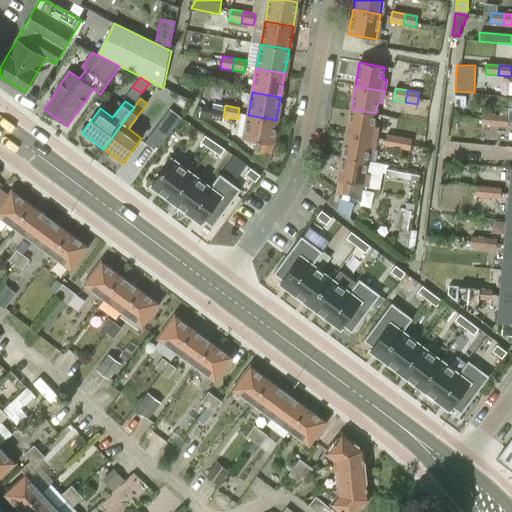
[(223,117),(224,111),(200,107),(198,117),(222,121),(223,117)]
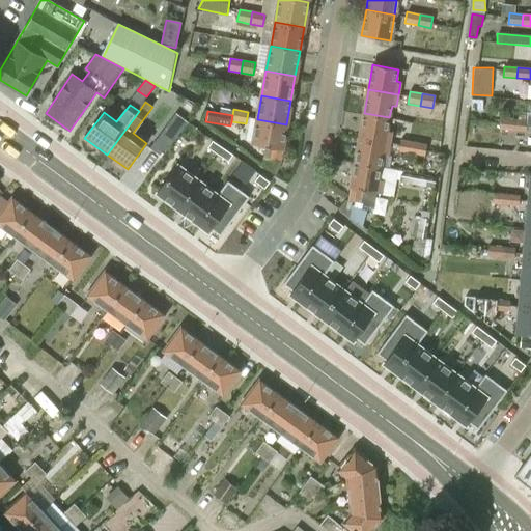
[(161,133),(173,142),(189,121),(176,112),(161,133)]
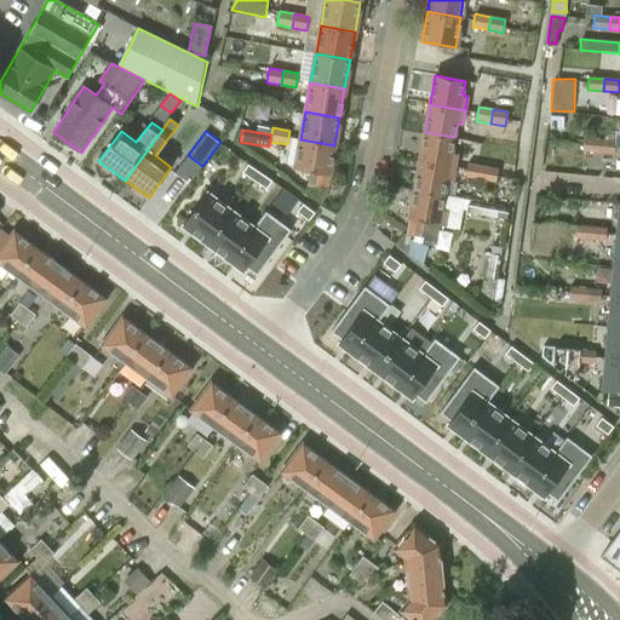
[(454,137),(425,132),(420,161),(455,166),(457,154),(452,153),(454,137)]
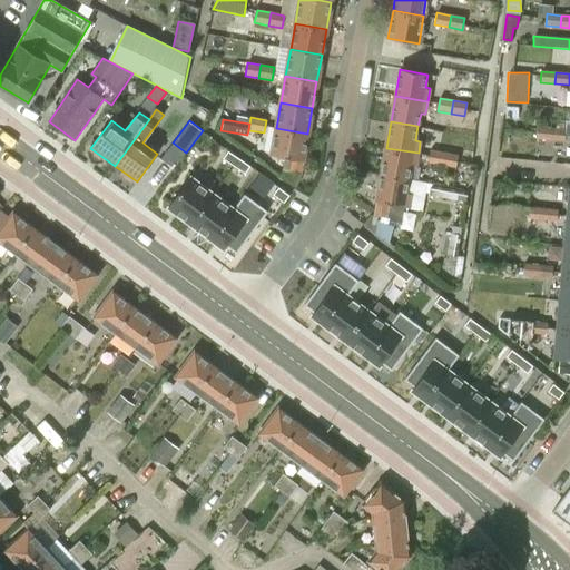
[(550,141),(551,129),(536,127),(534,139),(550,141)]
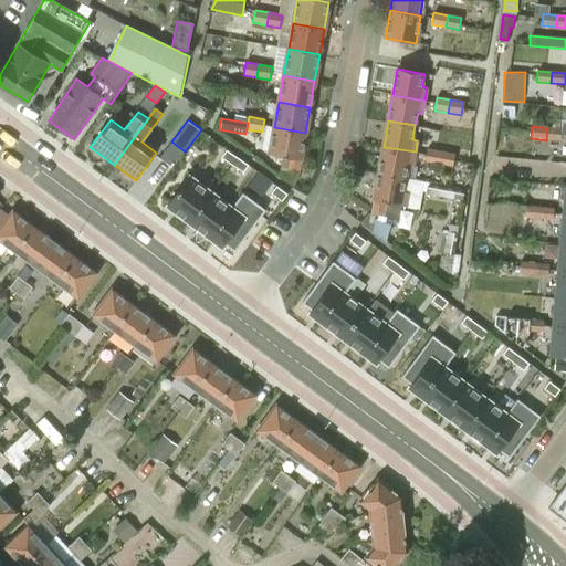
[(286,170),(299,173),(305,133),(274,127),(270,154),(289,157),(286,170)]
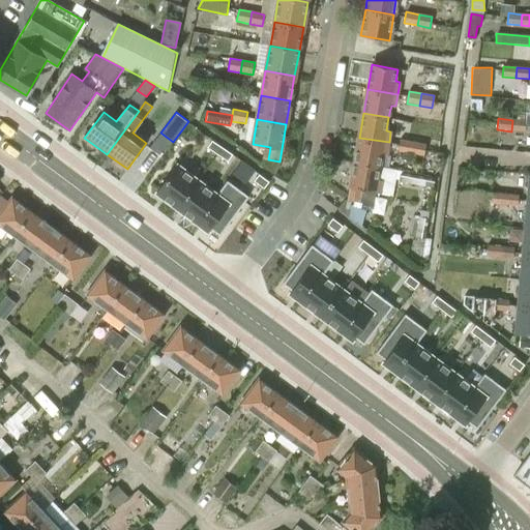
[(512,120),(511,131),(525,133),(525,126),(526,121),(525,121),(512,120)]
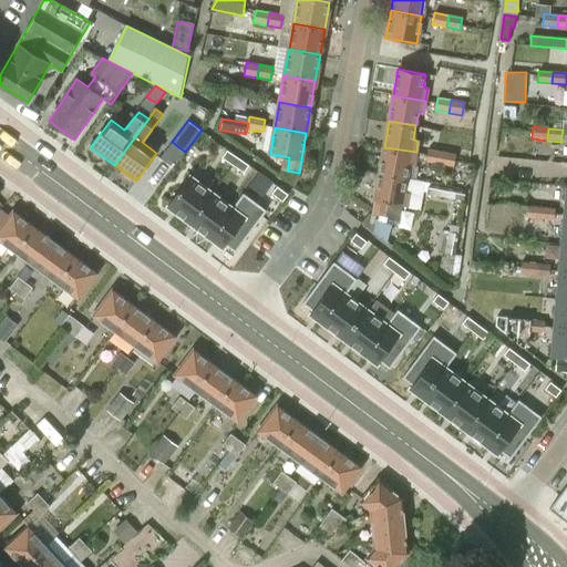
[(181,157),(167,147),(157,161),(171,171),(181,157)]
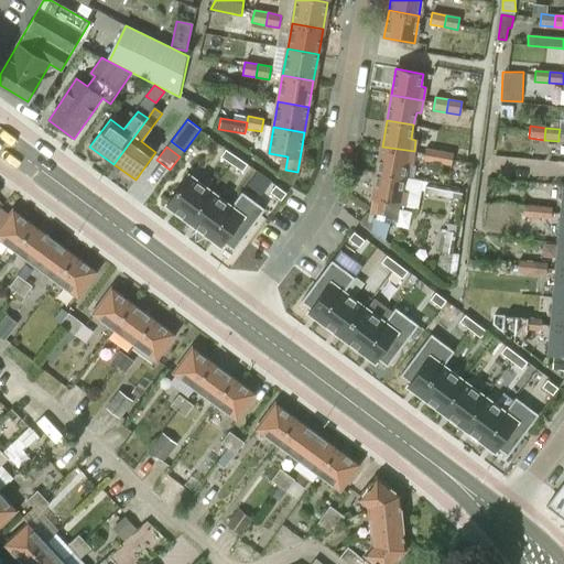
[(414,151),(382,147),(378,172),(412,179),(414,165),(411,165),(414,151)]
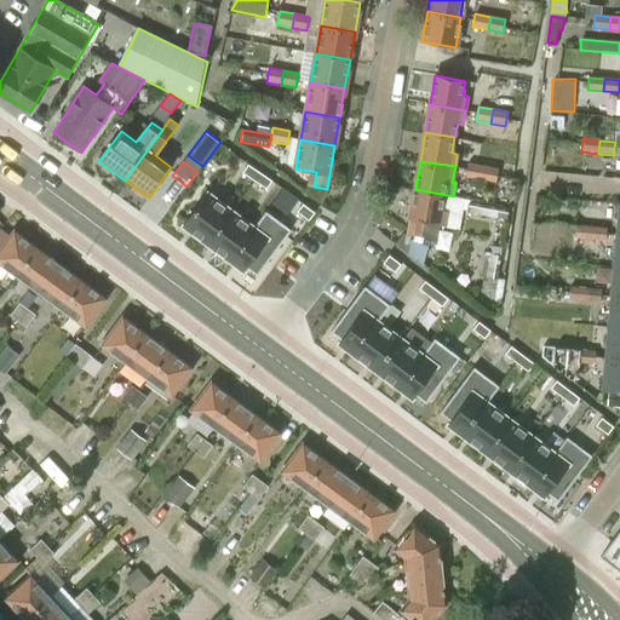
[(465,177),(471,178),(481,179),(483,166),(468,164),(465,177)]
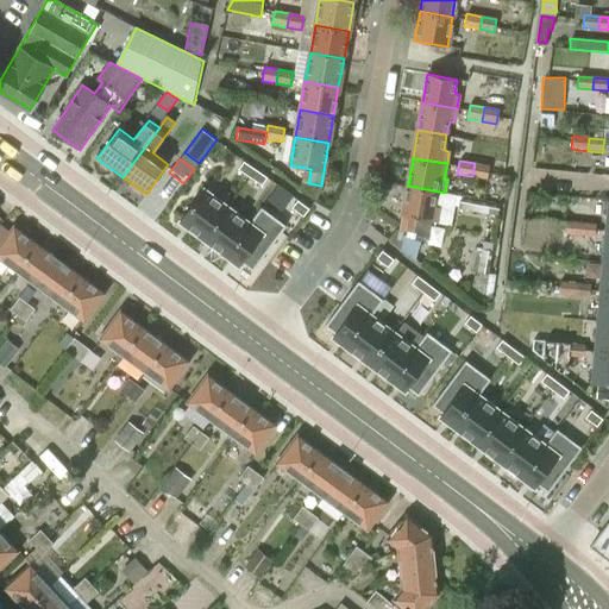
[(238,170),(250,177),(256,170),(243,162),(238,170)]
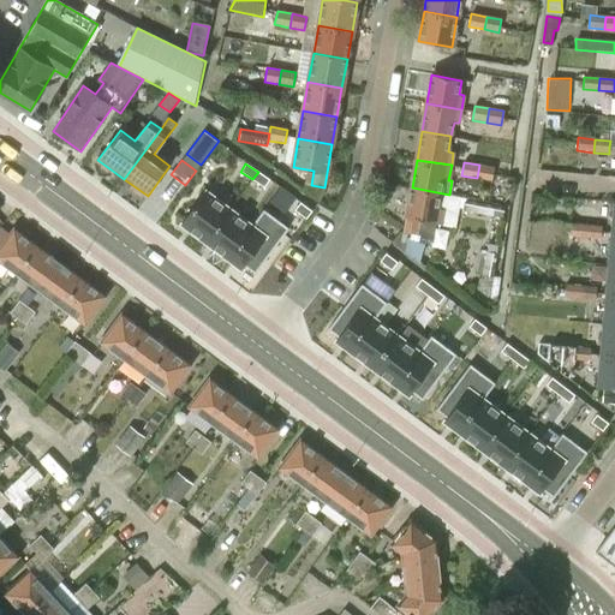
[(479,165),(477,178),(478,179),(491,181),(494,168),(479,165)]
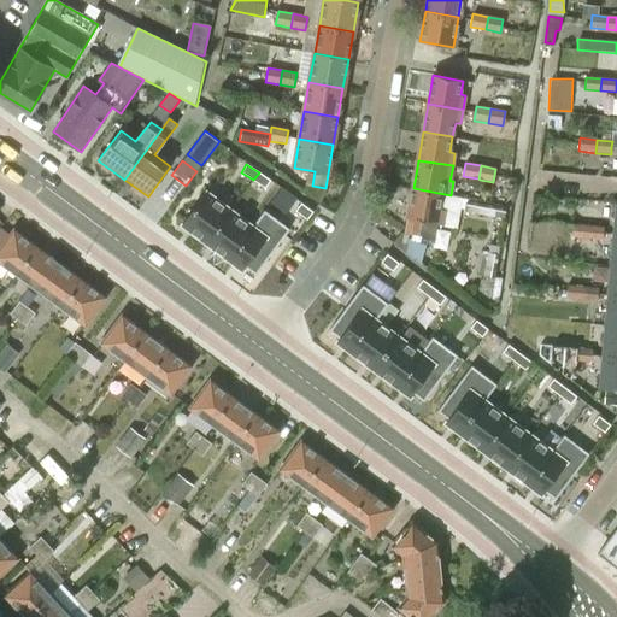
[(265,188),(270,181),(259,172),(253,180),(265,188)]
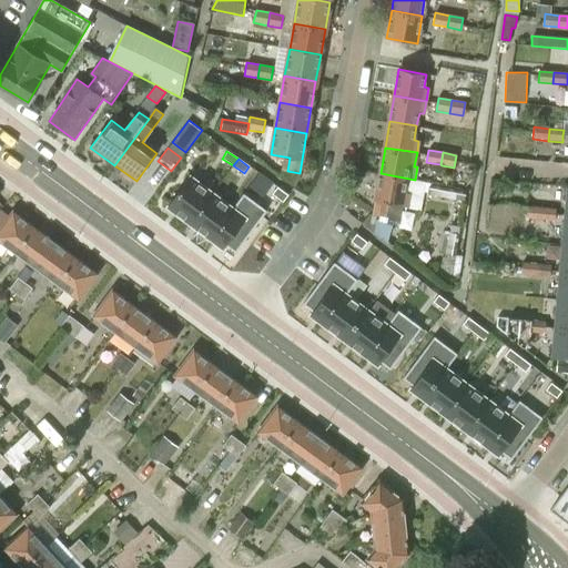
[(385,216),(387,203),(418,209),(424,183),(415,181),(415,180),(381,173),(373,214),(385,216)]
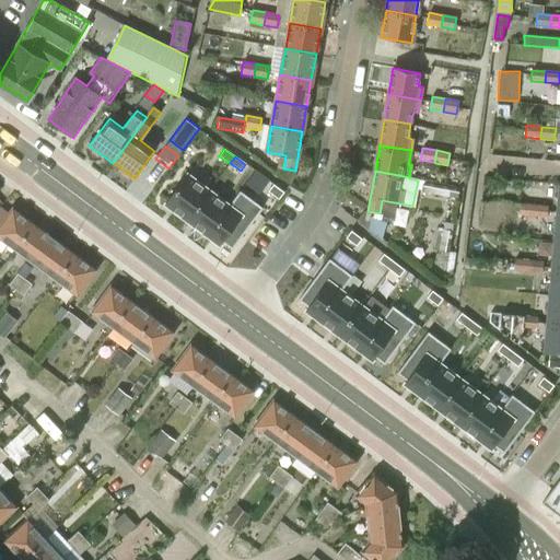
[(164,205),(186,221),(209,190),(187,174),(164,205)]
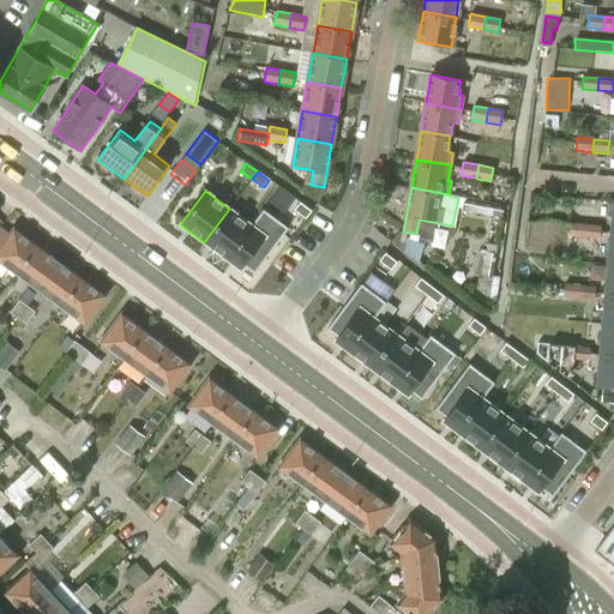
[(503,206),(474,202),(465,199),(463,211),(500,218),(503,206)]
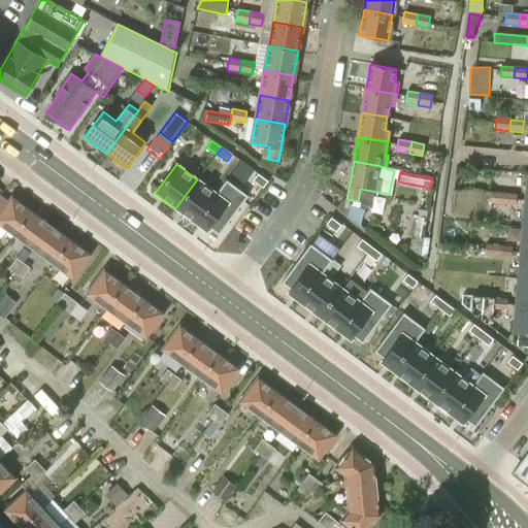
[(267,182),(258,174),(253,180),(262,188),(267,182)]
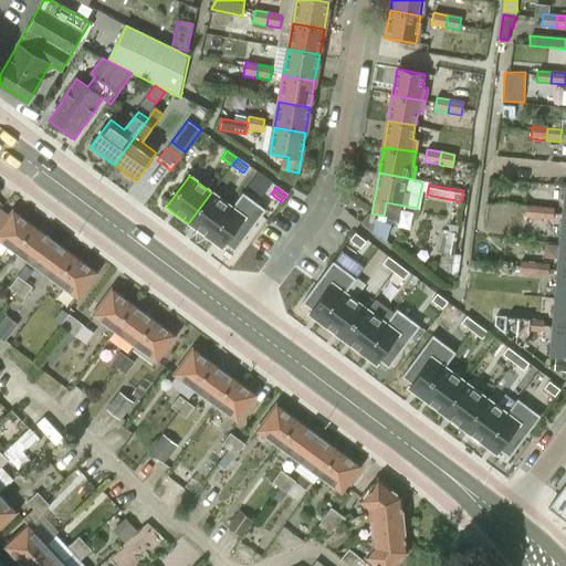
[(211,192),(188,223),(209,240),(233,208),(232,208),(211,192)]
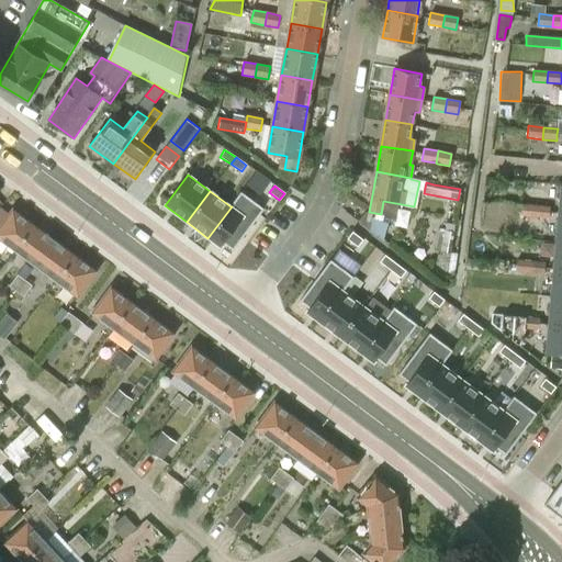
[(240,192),(231,206),(232,206),(208,238),(220,247),(223,243),(233,250),(263,209),(240,192)]
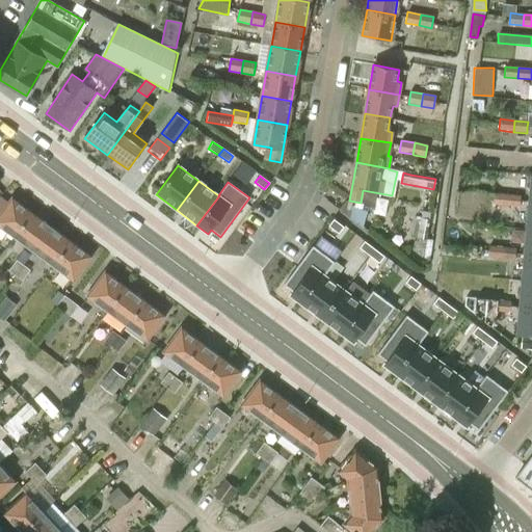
[(494,205),(506,207),(507,195),(495,193),(494,205)]
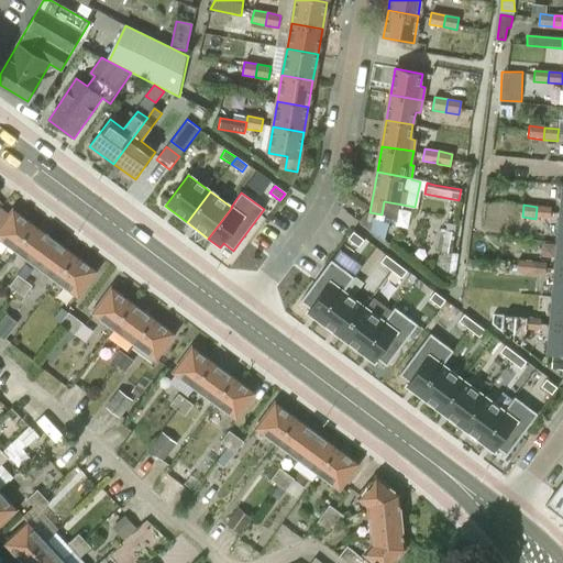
[(537,207),(536,219),(550,220),(551,208),(537,207)]
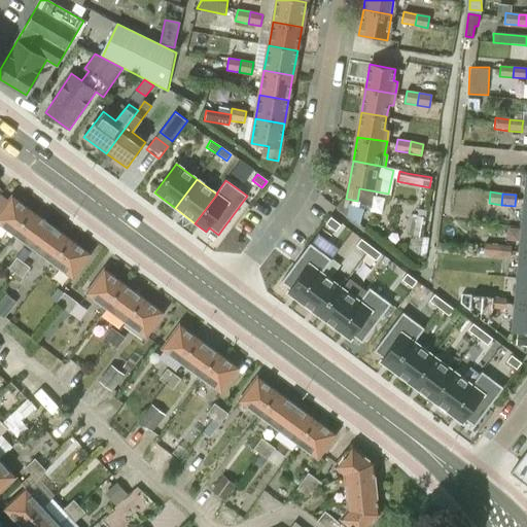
[(0,212),(8,202),(1,196),(0,196),(0,212)]
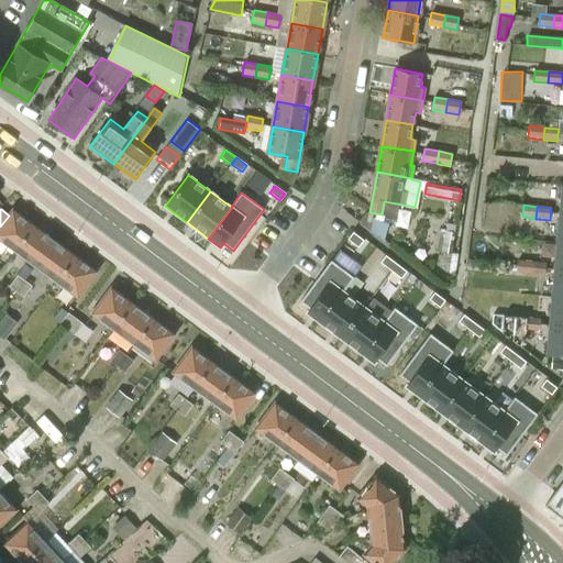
[(0,240),(14,251),(34,225),(13,210),(9,216),(0,227),(0,240)]
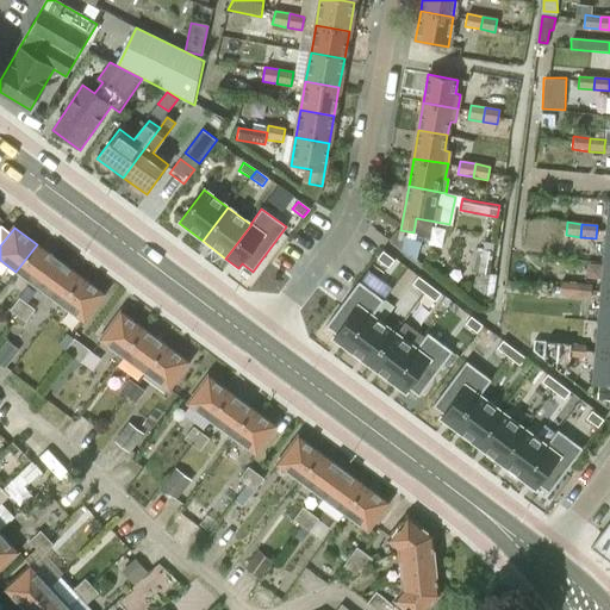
[(495,244),(484,242),(478,273),(490,275),(495,244)]
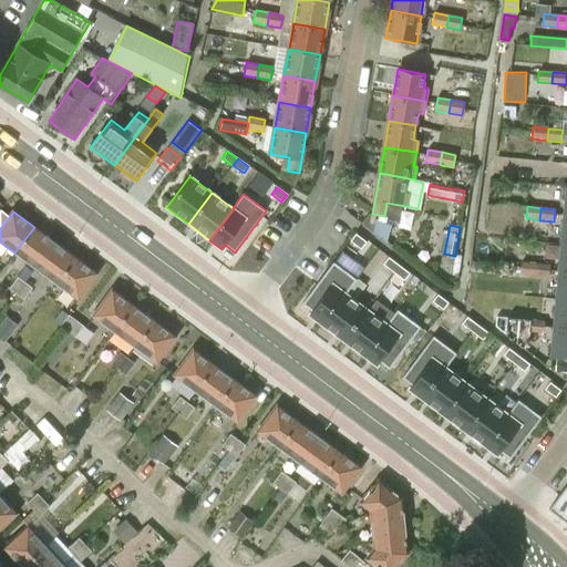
[(14,253),(35,268),(54,243),(34,227),(14,253)]
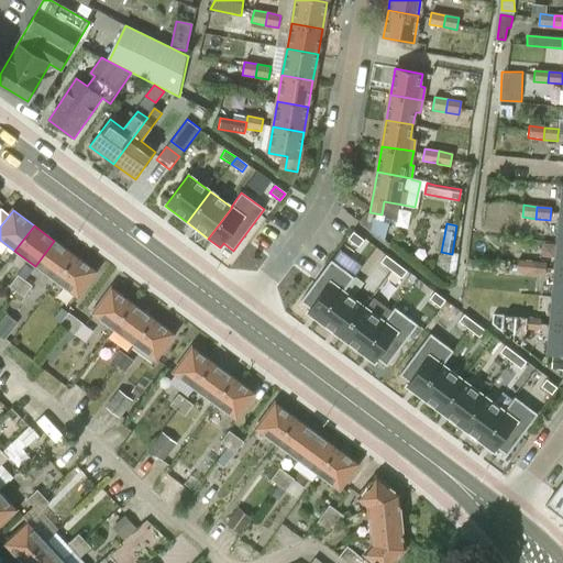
[(364,241),(353,232),(348,240),(359,247),(364,241)]
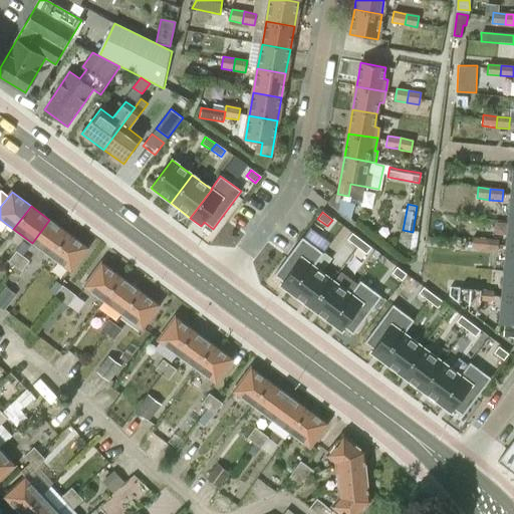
[(68,234),(49,220),(32,243),(51,257),(68,234)]
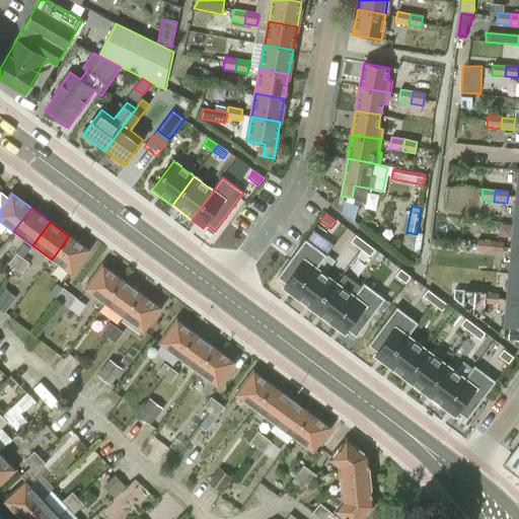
[(518,223),(514,223),(514,225),(500,223),(498,242),(503,242),(503,247),(511,248),(518,248),(518,223)]
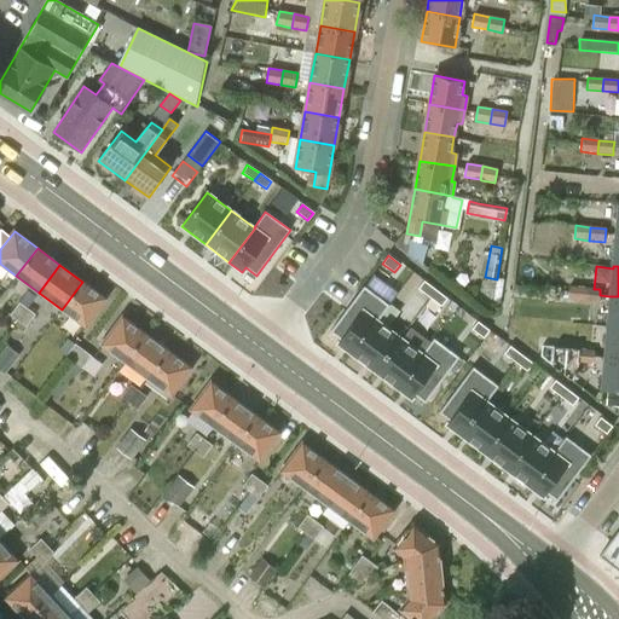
[(418,289),(429,298),(435,289),(424,281),(418,289)]
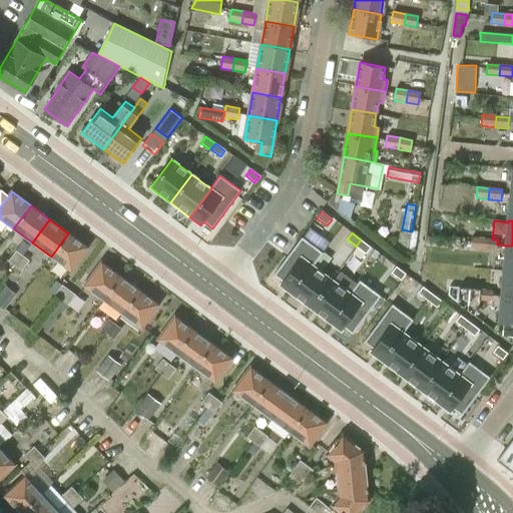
[(87,247),(68,233),(51,257),(70,271),(87,247)]
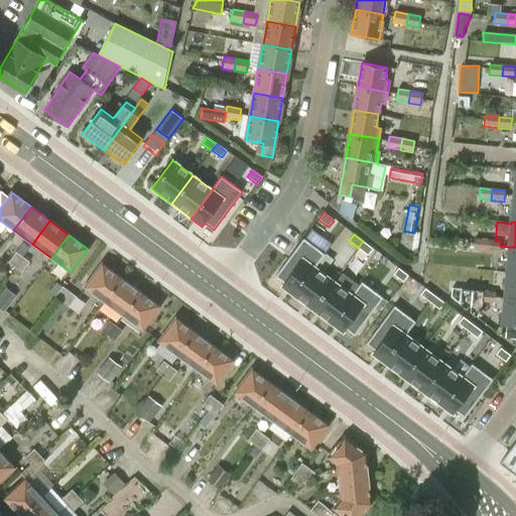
[(280,286),(292,295),(314,266),(314,267),(325,254),(303,239),(288,259),(275,276),(283,282),(280,286)]
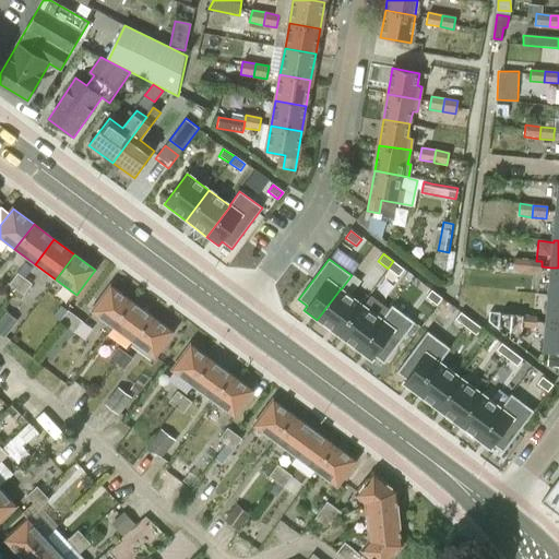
[(527,272),(528,260),(514,259),(513,271),(527,272)]
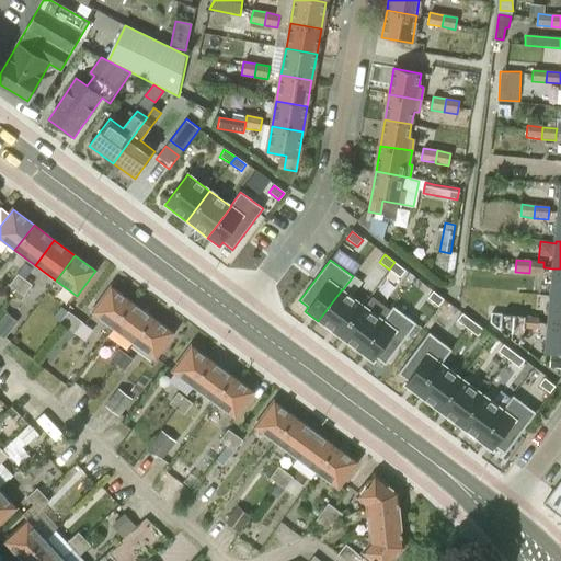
[(530,261),(529,273),(542,274),(544,267),(544,262),(538,262),(530,261)]
